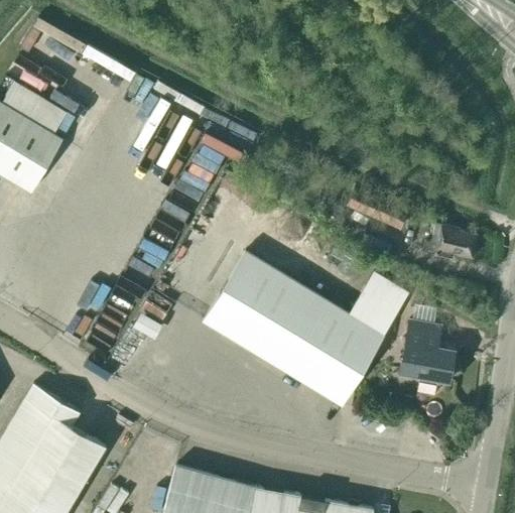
[(0,173),(31,193),(62,140),(0,103),(0,173)]
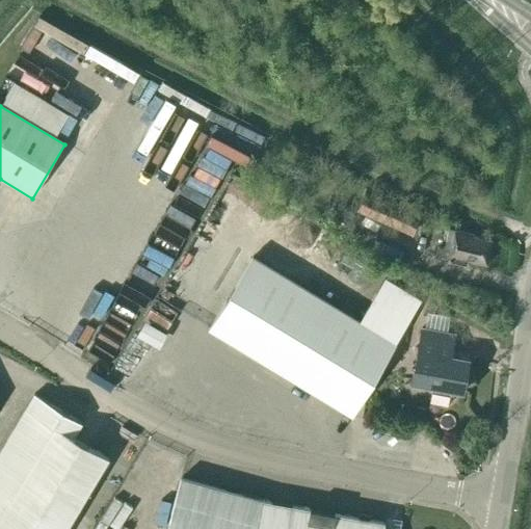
[(421,215),(367,191),(357,210),(413,234),(421,215)]
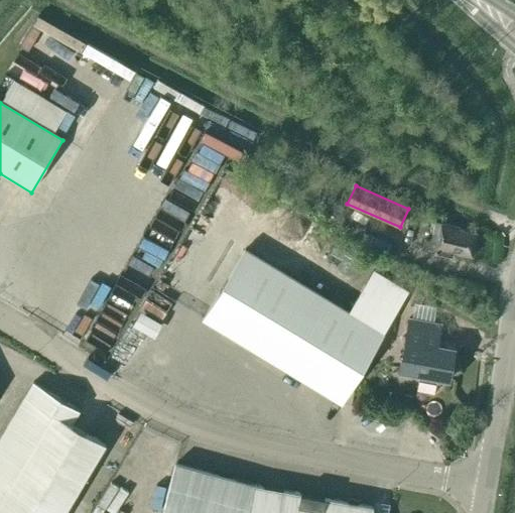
[(429,253),(454,258),(455,254),(472,258),(477,236),(460,232),(461,230),(436,224),(429,253)]
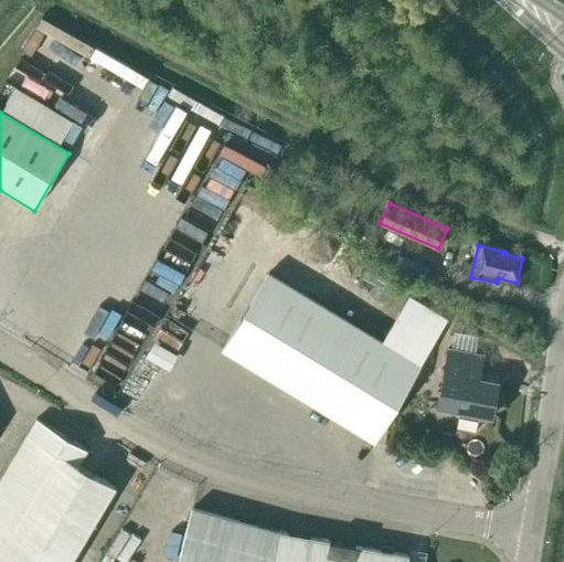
[(374,443),(421,368),(448,322),(410,299),(382,345),(269,276),(223,352),(374,443)]
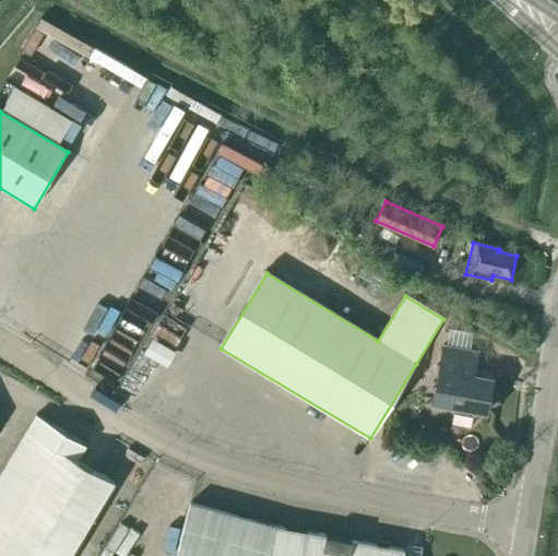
[(455,332),(460,324),(452,320),(446,332),(450,334),(451,331),(455,332)]
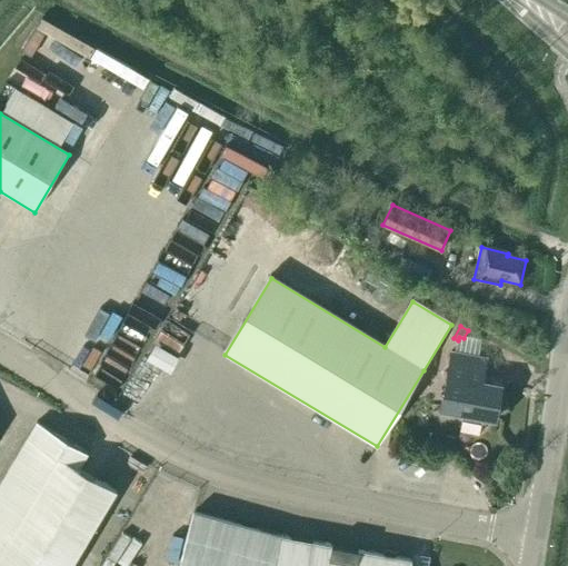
[(171,373),(179,359),(158,347),(150,360),(171,373)]
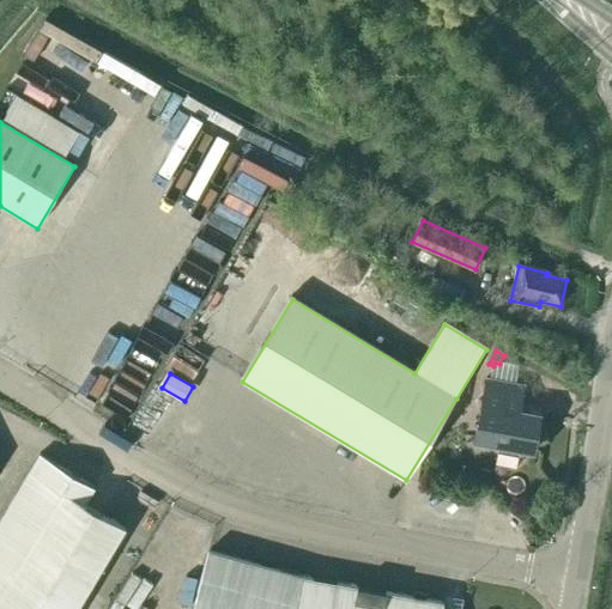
[(486,381),(476,443),(501,448),(500,454),(519,456),(520,451),(535,454),(541,416),(513,410),(517,387),(486,381)]
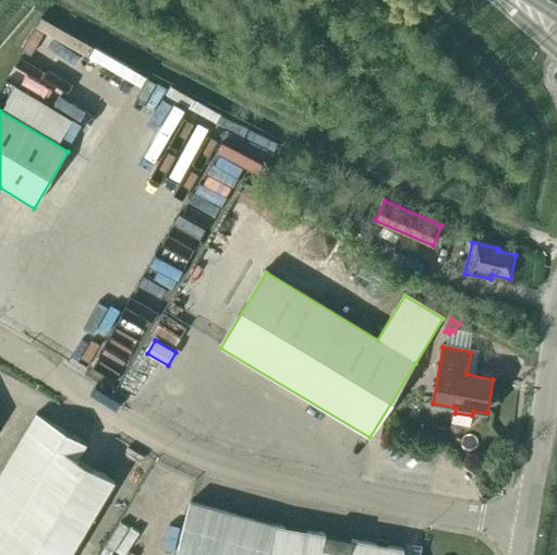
[(89,448),(39,419),(0,484),(0,554),(72,554),(114,484),(80,463),(89,448)]
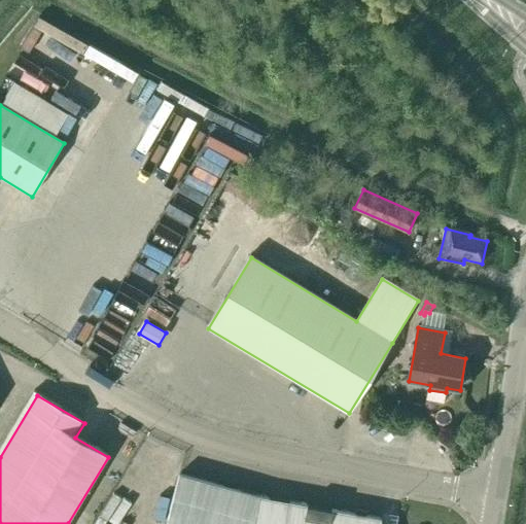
[(381,523),(382,520),(259,498),(180,477),(167,523),(381,523)]
